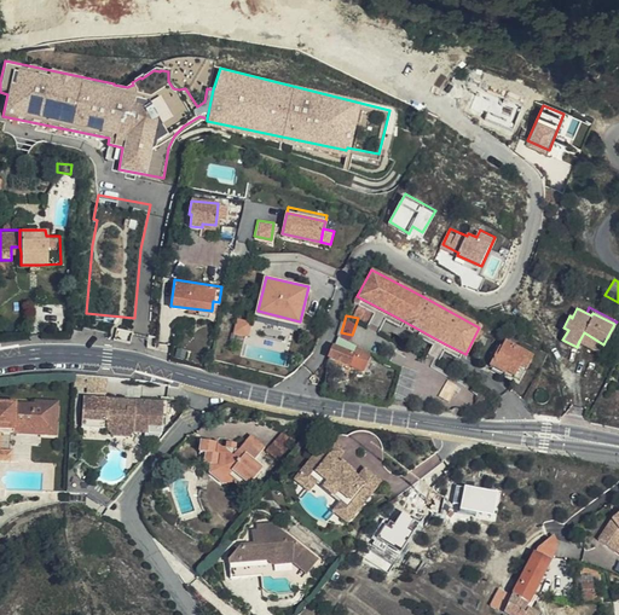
[(249,321),(236,318),(232,330),(246,334),(249,321)]
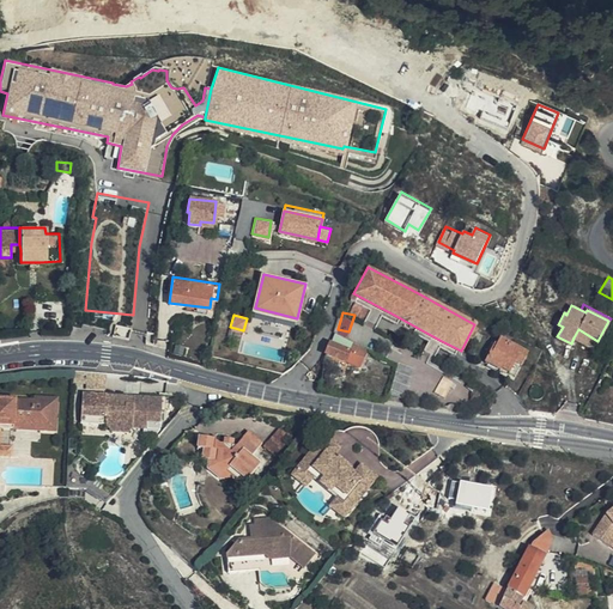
[(578,329),(574,338),(594,348),(598,341),(578,329)]
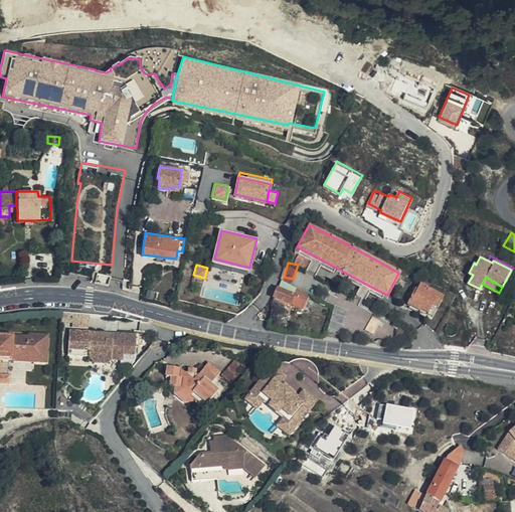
[(433,314),(442,296),(419,285),(417,289),(415,288),(407,303),(419,310),(420,308),(433,314)]
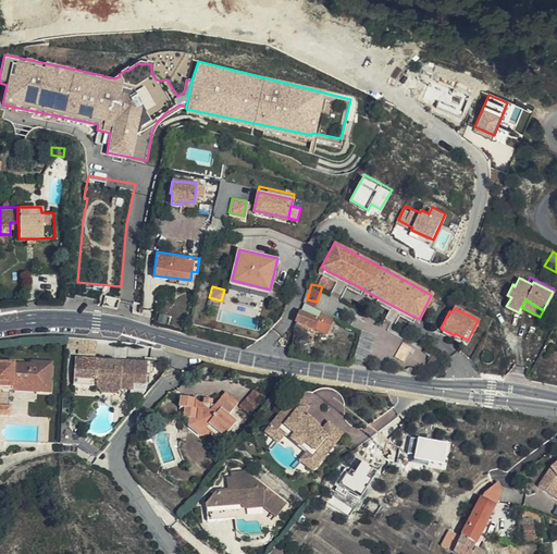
[(295,320),(313,328),(317,318),(299,310),(295,320)]
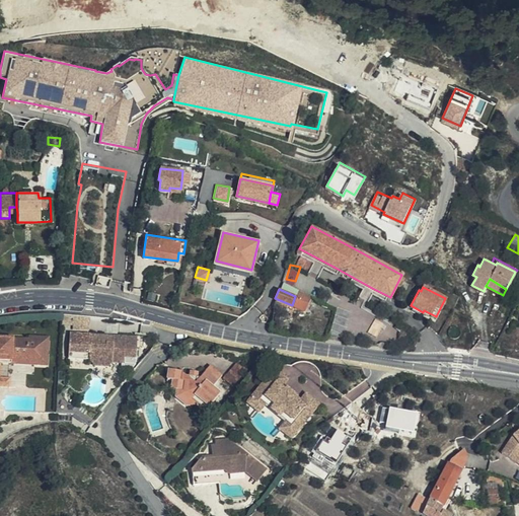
[(149,290),(148,296),(155,298),(157,292),(149,290)]
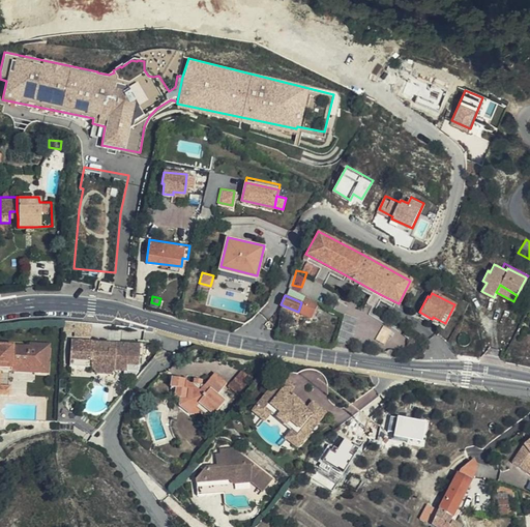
[(128,356),(141,356),(141,335),(116,335),(115,343),(94,343),(94,335),(72,335),(72,362),(95,362),(99,369),(112,369),(117,362),(128,362),(128,356)]
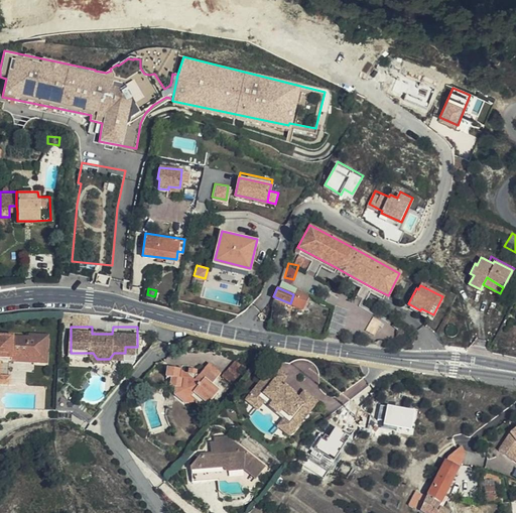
[(0,334),(0,356),(13,356),(49,356),(49,330),(29,331),(29,334),(0,334)]
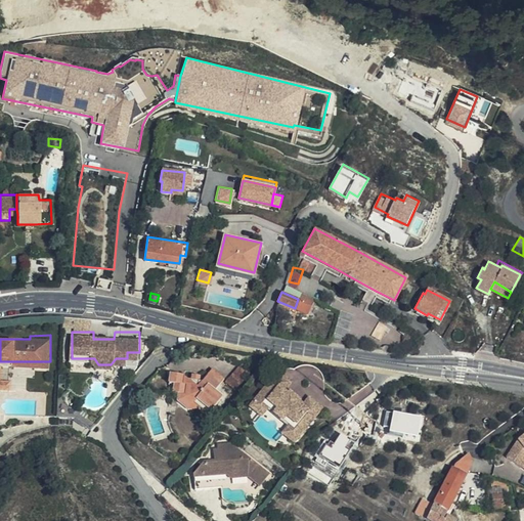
[(0,361),(0,385),(13,385),(13,361),(0,361)]
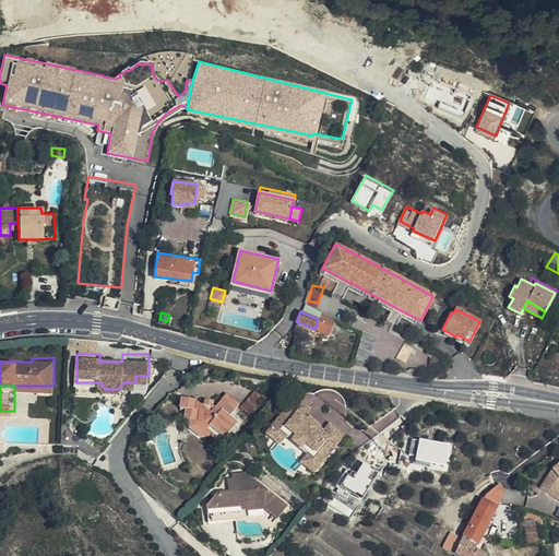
[(266,397),(256,390),(241,406),(250,414),(266,397)]
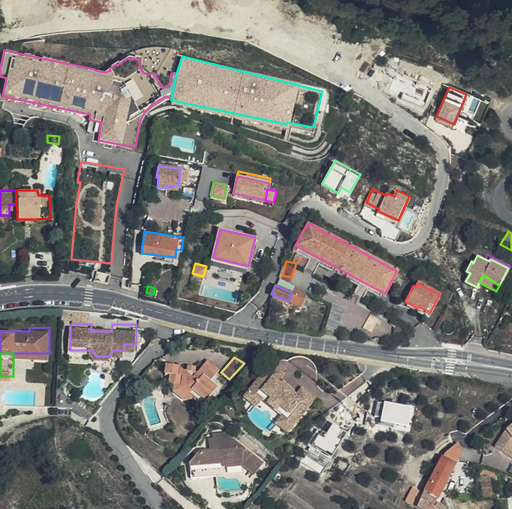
[(208,358),(197,370),(194,370),(193,370),(187,370),(183,370),(179,365),(167,365),(167,373),(172,374),(172,383),(178,383),(190,391),(193,387),(207,399),(217,386),(210,380),(220,368),(208,358)]
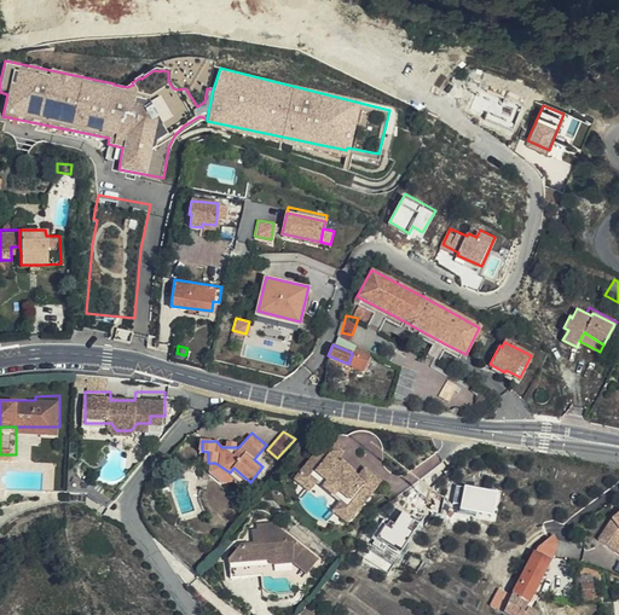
[(329,436),(305,465),(313,473),(320,471),(323,469),(353,493),(348,498),(351,505),(359,512),(386,481),(369,468),(363,475),(339,457),(346,448),(329,436)]
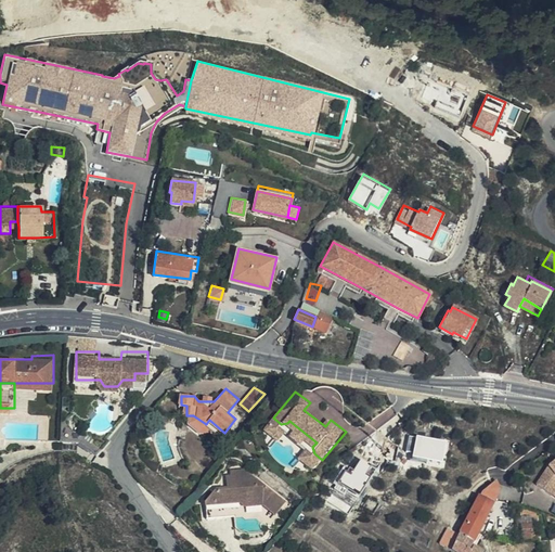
[(206,424),(193,415),(191,422),(201,431),(211,429),(220,437),(224,433),(209,420),(206,424)]
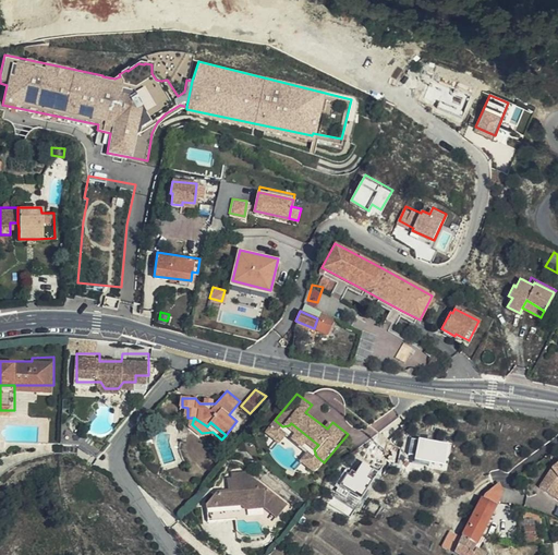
[(282,426),(275,420),(267,430),(283,443),(305,460),(317,470),(324,462),(316,456),(314,449),(318,445),(291,423),(289,425),(282,426)]
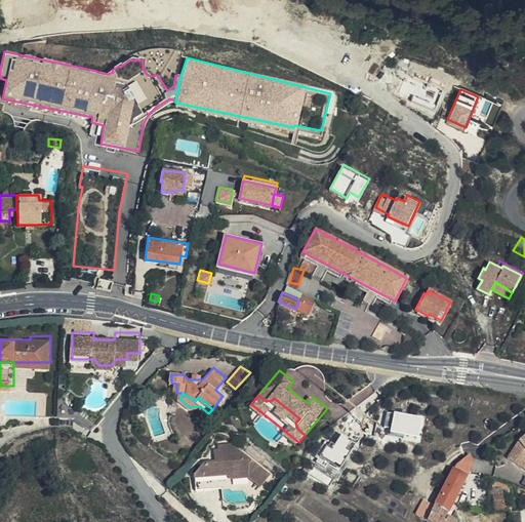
[(391,425),(390,430),(403,433),(418,436),(422,417),(388,409),(385,424),(391,425)]
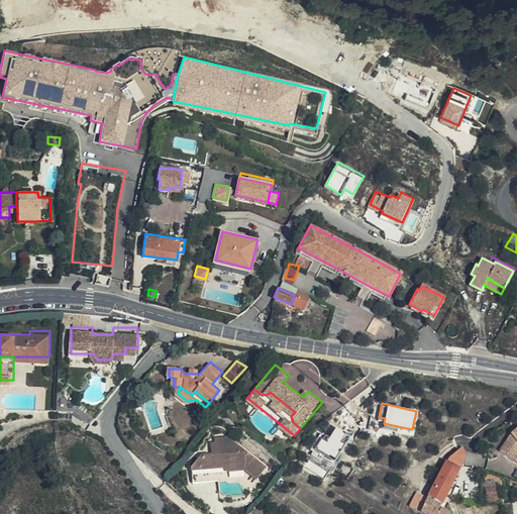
[(516,427),(512,431),(500,448),(513,458),(516,453),(516,427)]
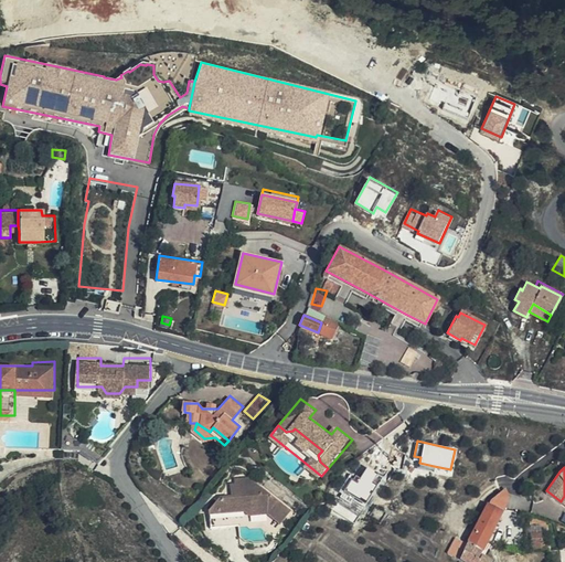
[(236,481),(232,481),(232,494),(221,495),(210,509),(210,512),(221,511),(221,508),(233,508),(234,511),(238,511),(245,510),(251,515),(269,511),(281,522),(291,509),(269,491),(265,492),(265,490),(260,491),(260,484),(251,476),(236,477),(236,481)]
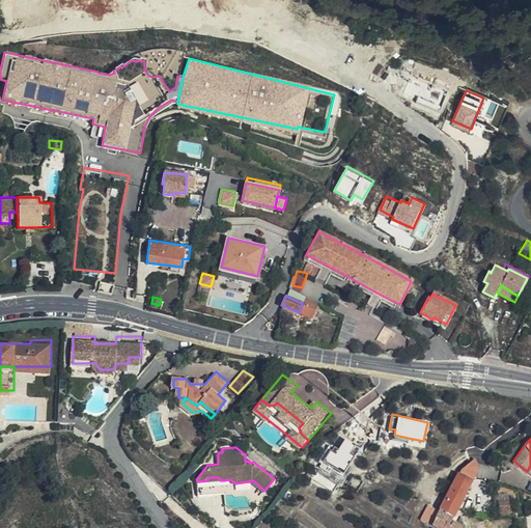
[(479,464),(474,457),(459,470),(457,474),(438,510),(451,517),(474,473),(479,464)]
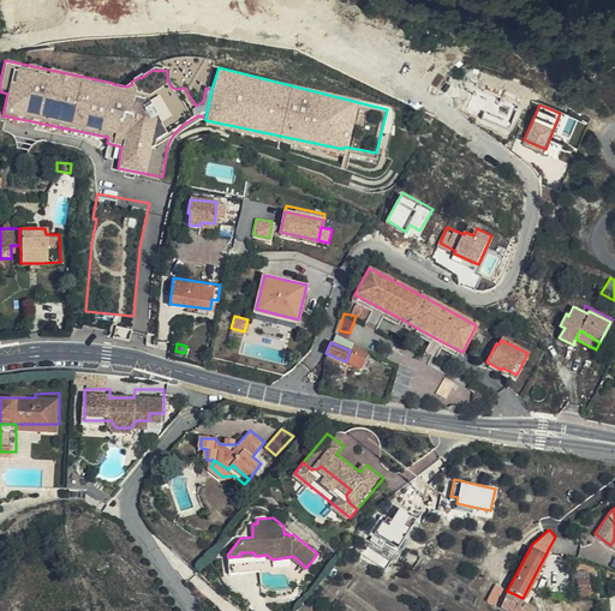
[(228,557),(230,571),(260,570),(260,556),(255,556),(254,552),(240,552),(240,556),(228,557)]
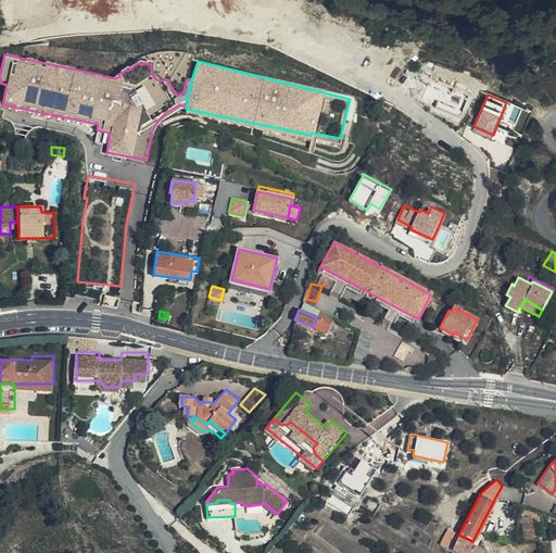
[(534,533),(533,524),(523,525),(525,536),(534,533)]
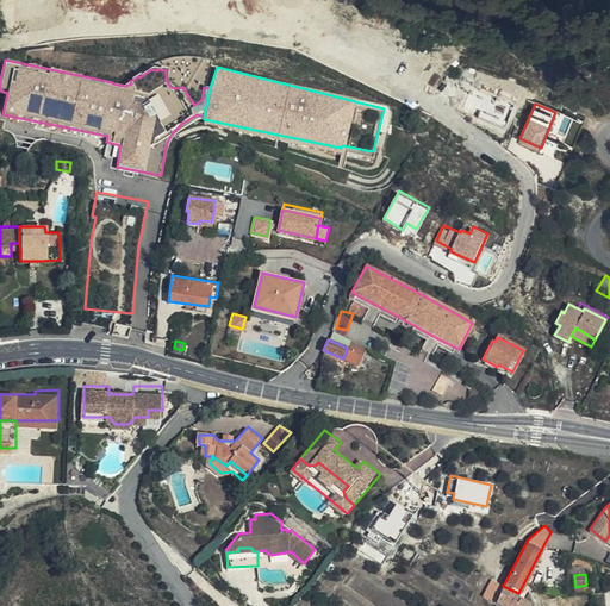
[(518,593),(503,586),(493,604),(496,605),(528,605),(530,603),(517,595),(518,593)]
